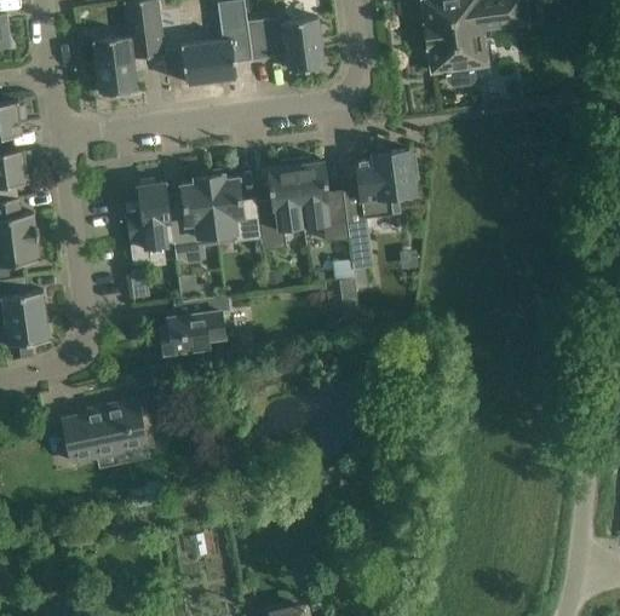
[(220,41),(181,46),(185,85),(229,79),(235,79),(231,45),(248,44),(242,0),(216,4),(220,41)]
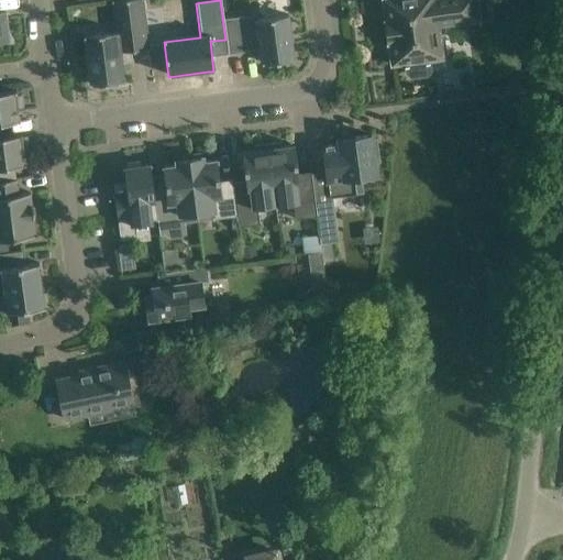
[(441,62),(440,44),(438,29),(478,23),(475,0),(437,0),(434,0),(433,0),(403,0),(383,2),(386,24),(384,25),(387,46),(388,46),(392,68),(406,66),(407,76),(411,79),(426,77),(429,74),(428,64),(441,62)]
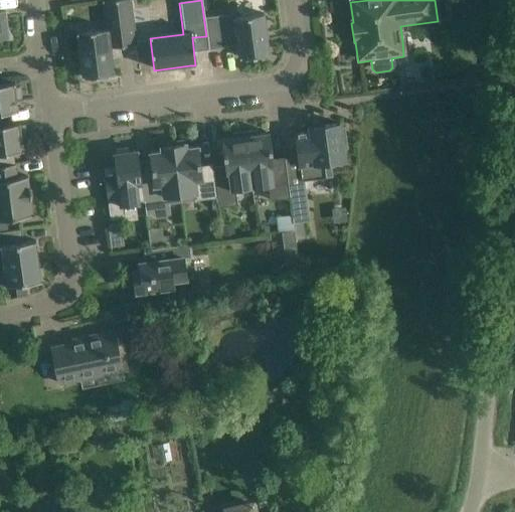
[(107,31),(88,34),(76,35),(76,36),(77,36),(82,78),(82,79),(90,78),(90,83),(107,81),(107,76),(114,75),(113,74),(111,60),(121,59),(120,48),(136,46),(129,1),(103,4),(107,31)]
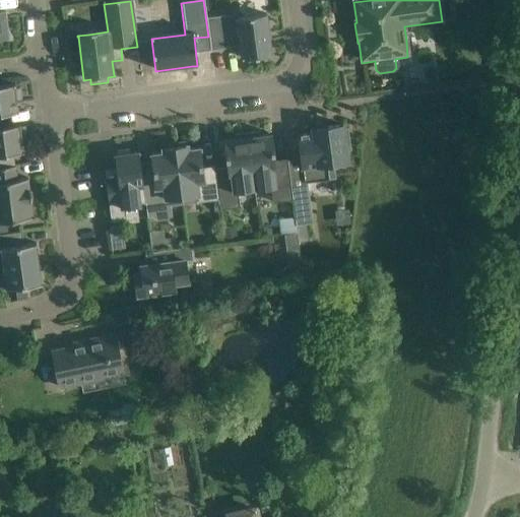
[(0,43),(9,42),(5,13),(0,14),(0,43)]
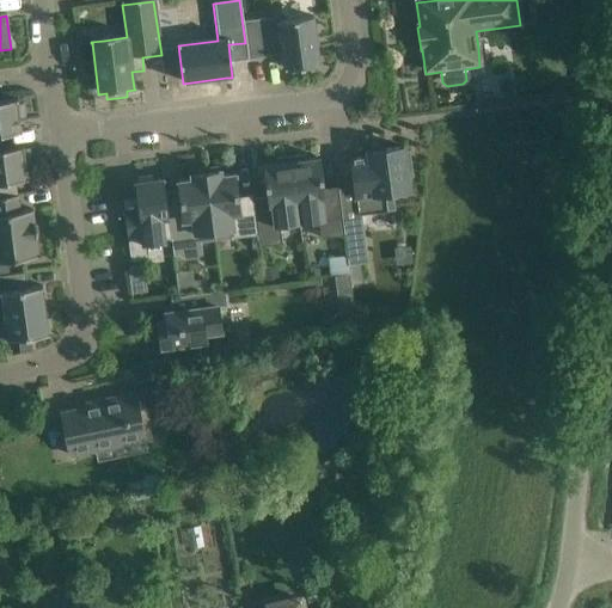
[(313,73),(312,68),(319,67),(313,19),(281,24),(281,19),(244,24),(249,62),(268,59),(268,57),(283,55),(286,72),(293,71),(293,75),(313,73)]
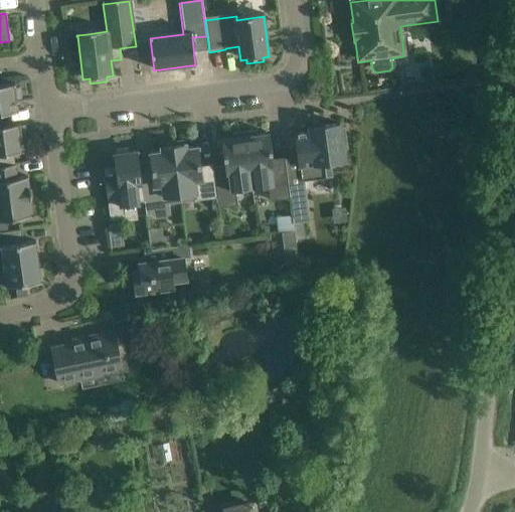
[(0,122),(1,122),(0,116),(18,114),(18,110),(17,110),(16,105),(23,104),(23,102),(21,103),(19,91),(15,92),(14,86),(0,87),(0,122)]
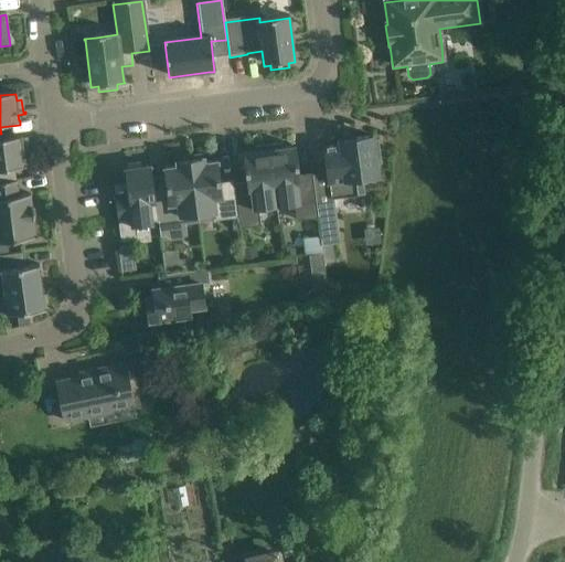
[(534,119),(533,129),(541,129),(542,120),(534,119)]
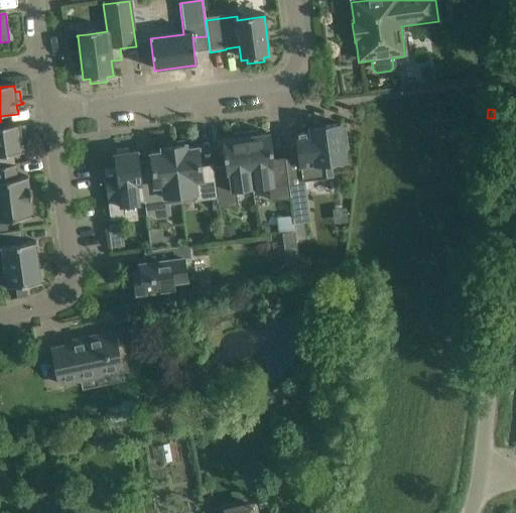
[(1,122),(0,122),(0,154),(23,152),(22,141),(26,140),(24,129),(20,129),(20,126),(2,128),(1,122)]
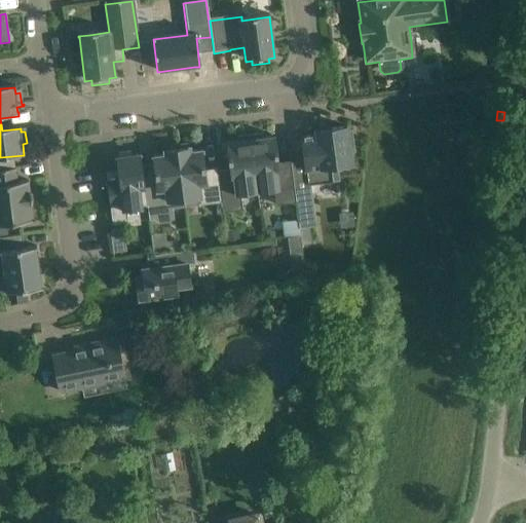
[(308,187),(309,187),(333,184),(331,169),(351,165),(349,150),(352,150),(350,134),(347,135),(346,129),(330,132),(330,131),(315,132),(316,138),(302,139),(305,163),(308,187)]
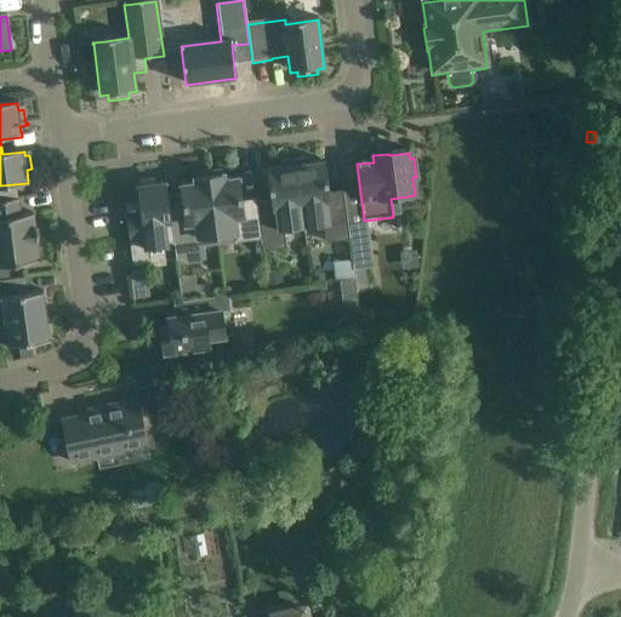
[(345,201),(330,203),(324,164),(309,165),(309,161),(295,163),(305,230),(324,227),(326,245),(349,243),(348,233),(345,201)]
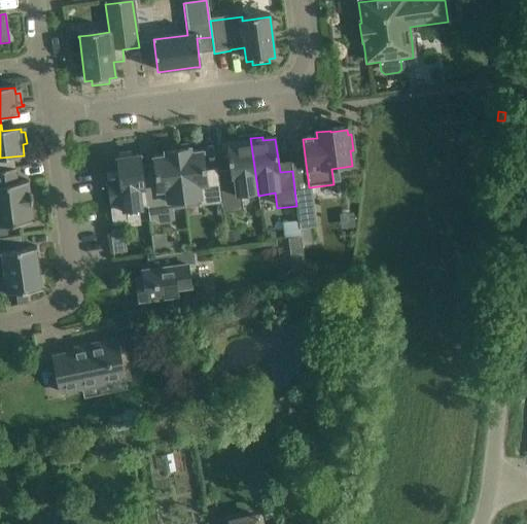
[(241,198),(258,196),(250,138),(239,140),(239,144),(226,145),(227,156),(231,179),(219,180),(218,173),(217,174),(222,205),(223,215),(243,213),(241,198)]
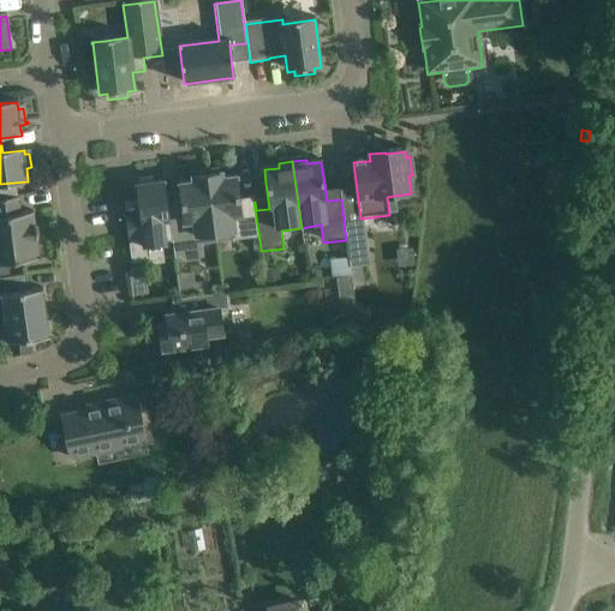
[(216,245),(233,243),(260,239),(254,203),(254,199),(239,202),(236,179),(222,181),(221,175),(207,177),(216,245)]
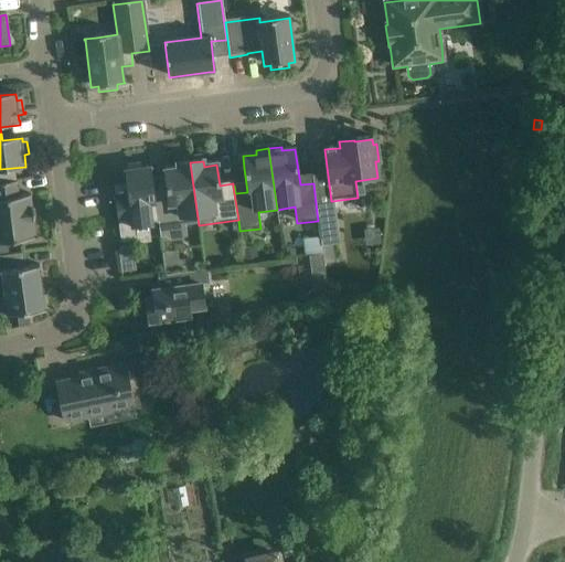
[(183,228),(199,225),(190,162),(177,165),(178,170),(164,171),(168,192),(161,193),(168,239),(171,241),(181,240),(184,236),(183,228)]
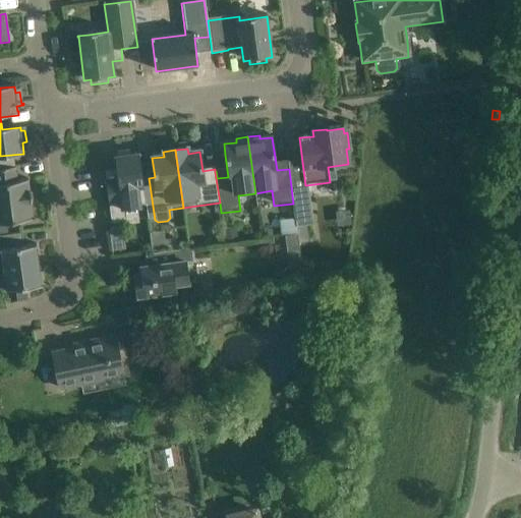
[(148,220),(155,220),(149,178),(142,179),(138,156),(129,157),(129,153),(117,155),(117,158),(115,159),(117,181),(106,183),(111,225),(124,223),(123,211),(146,208),(148,220)]
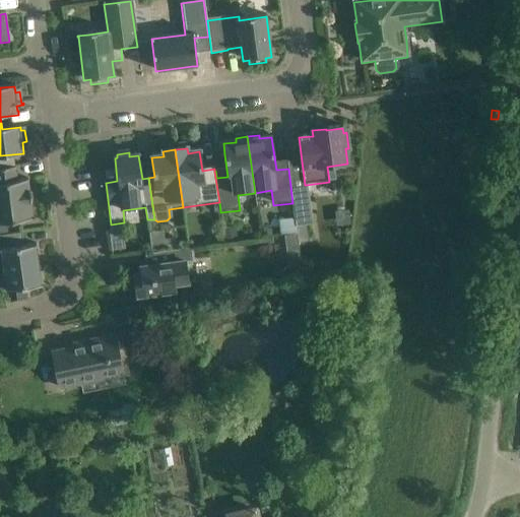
[(15,170),(15,169),(14,169),(12,156),(23,154),(23,153),(0,155),(0,224),(13,222),(13,225),(27,223),(26,221),(33,220),(33,219),(30,204),(31,203),(31,201),(29,202),(29,194),(30,194),(30,192),(28,192),(27,182),(27,181),(16,183),(15,170)]
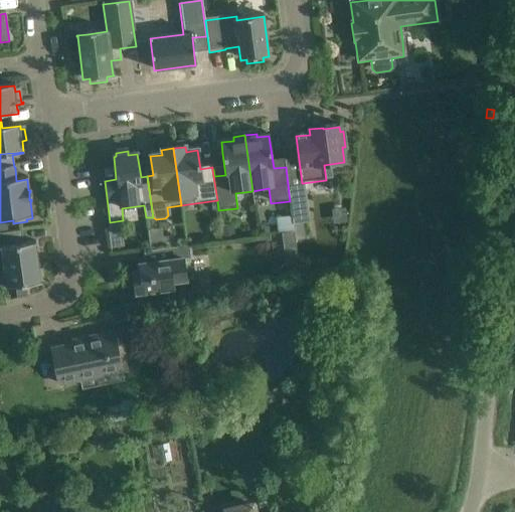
[(308,223),(304,191),(289,193),(290,201),(293,225),(308,223)]
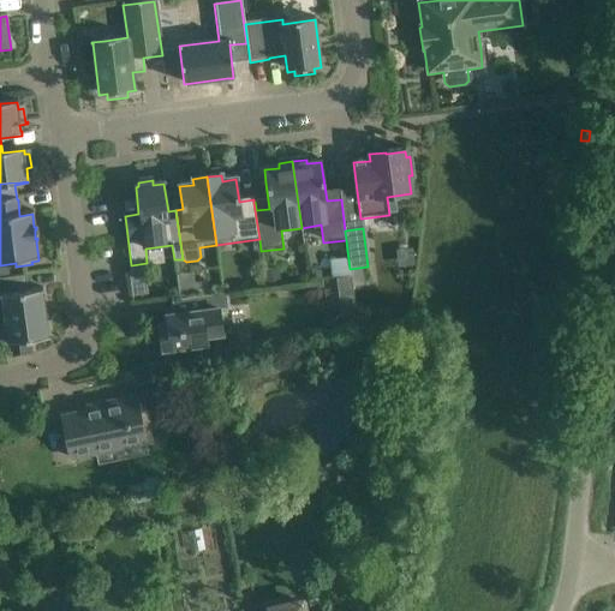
[(135,297),(149,295),(145,269),(131,270),(135,297)]
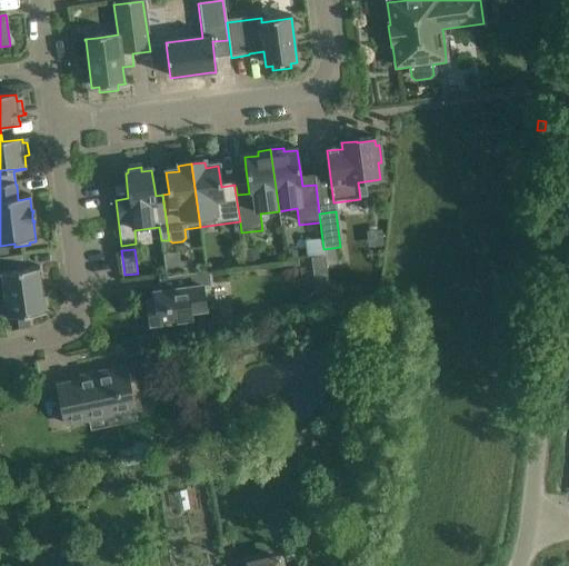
[(0,275),(1,276),(7,319),(46,314),(45,313),(39,270),(39,269),(26,271),(23,257),(0,259),(0,275)]
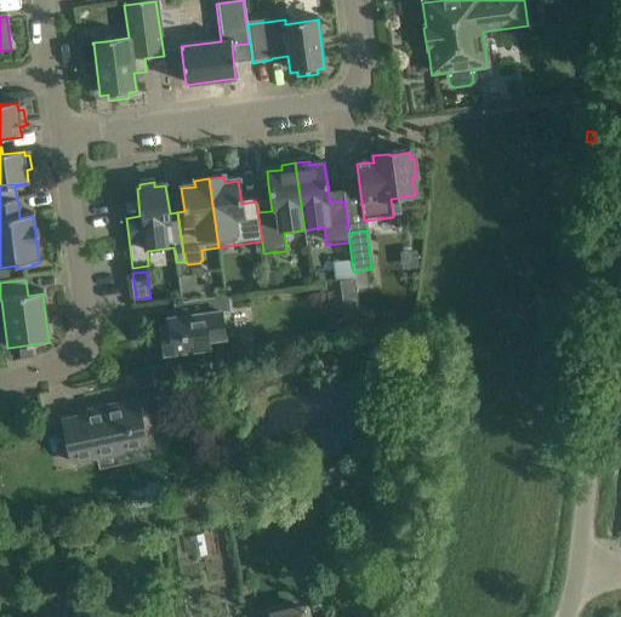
[(346,331),(360,329),(354,281),(339,284),(346,331)]
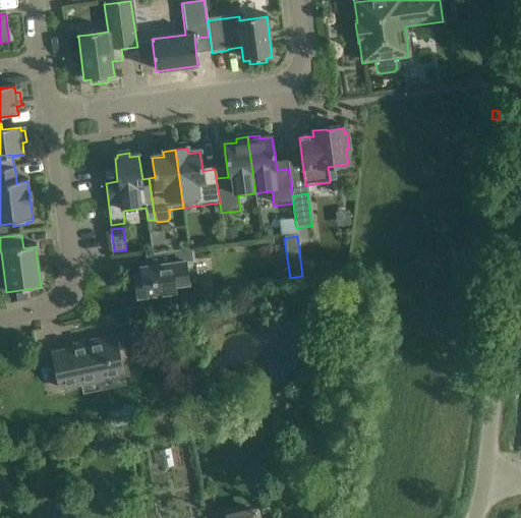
[(165,241),(164,241),(165,253),(175,252),(174,240),(165,241)]
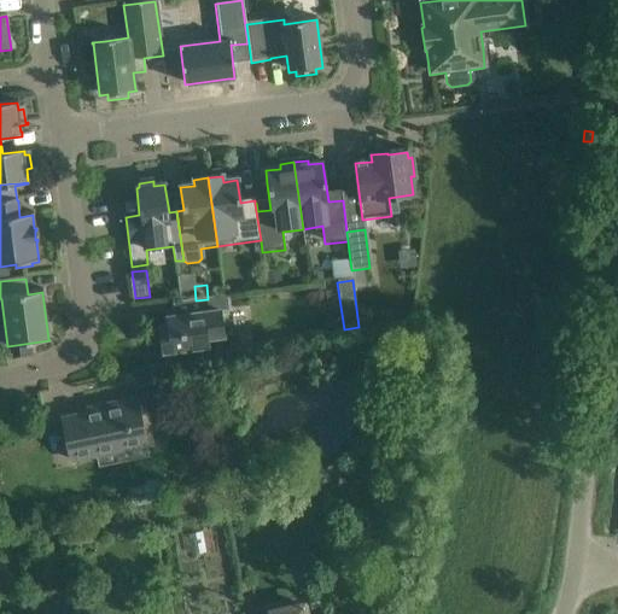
[(159,332),(155,333),(157,348),(162,348),(163,354),(208,348),(207,339),(223,337),(221,314),(229,313),(227,297),(208,299),(196,300),(173,303),(174,317),(167,319),(168,327),(159,328),(159,332)]
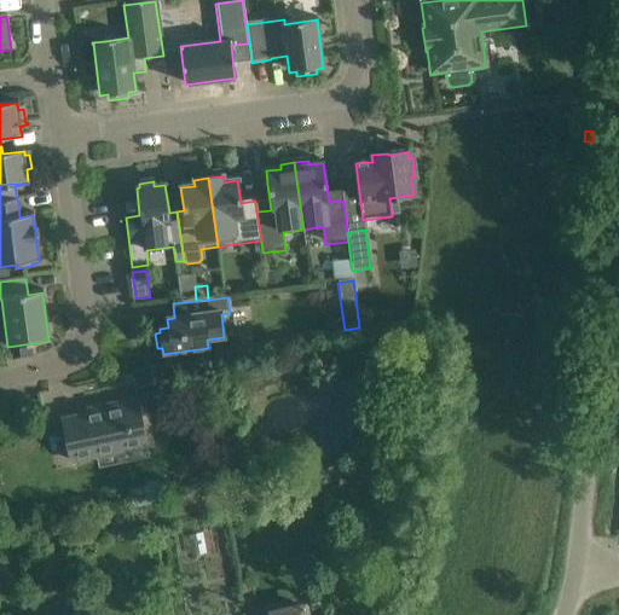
[(62,421),(71,464),(146,448),(137,401),(85,412),(86,416),(62,421)]
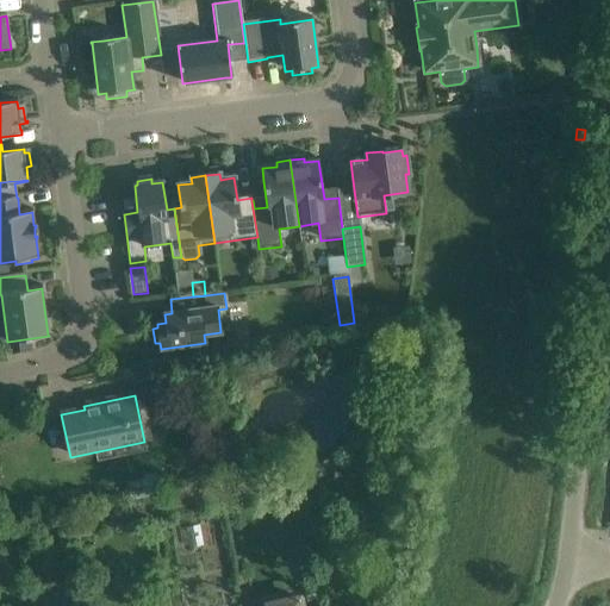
[(305,605),(303,594),(262,603),(263,604),(259,605),(305,605)]
